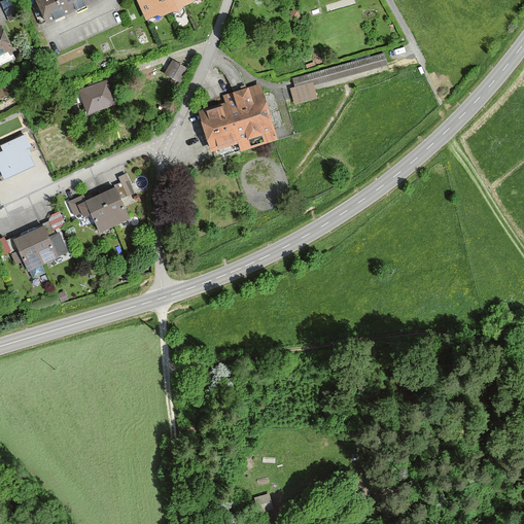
[(36,0),(47,25),(99,2),(98,0),(36,0)]
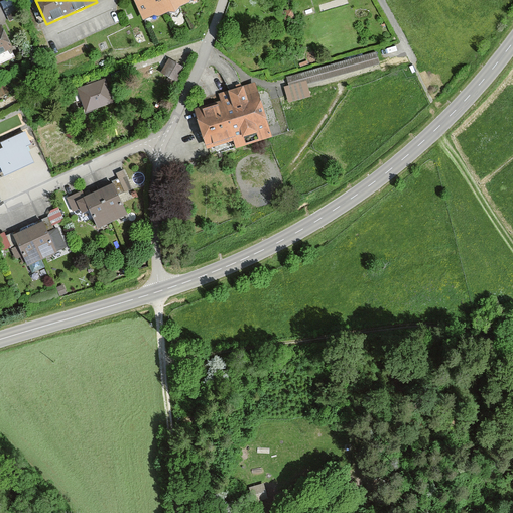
[(131,0),(140,20),(153,14),(155,19),(168,13),(169,17),(177,19),(180,13),(179,9),(190,4),(188,1),(190,0),(131,0)]
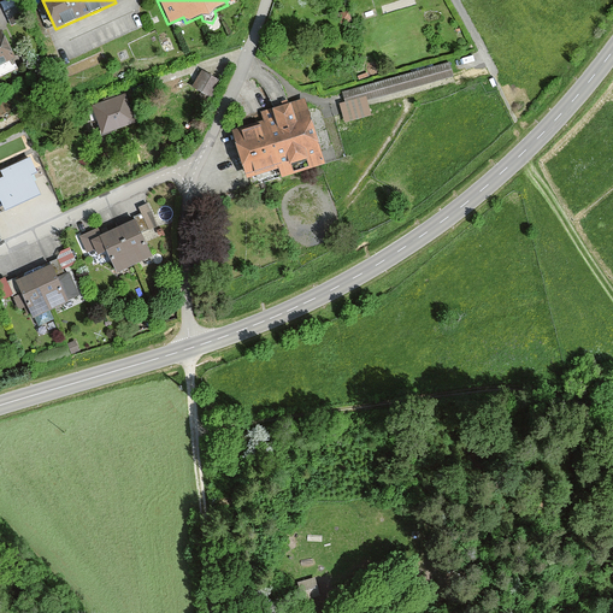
[(0,64),(13,58),(0,27),(0,64)]
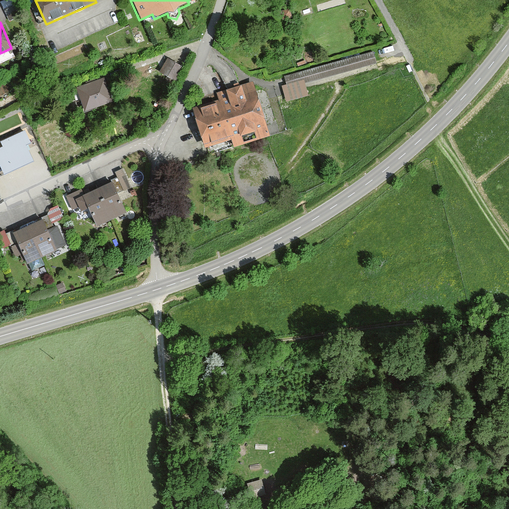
[(376,64),(372,51),(283,76),(287,89),(376,64)]
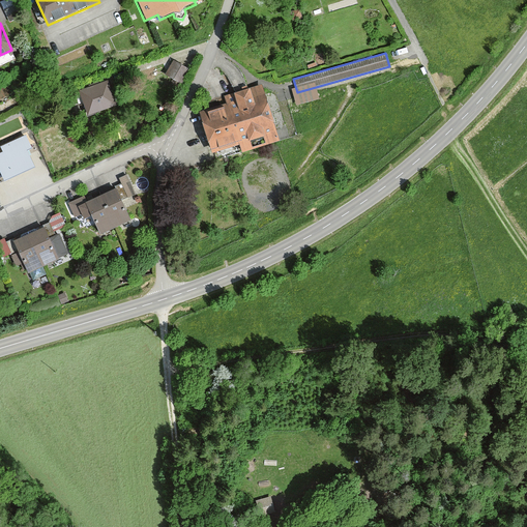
[(187,68),(171,61),(164,77),(180,84),(187,68)]
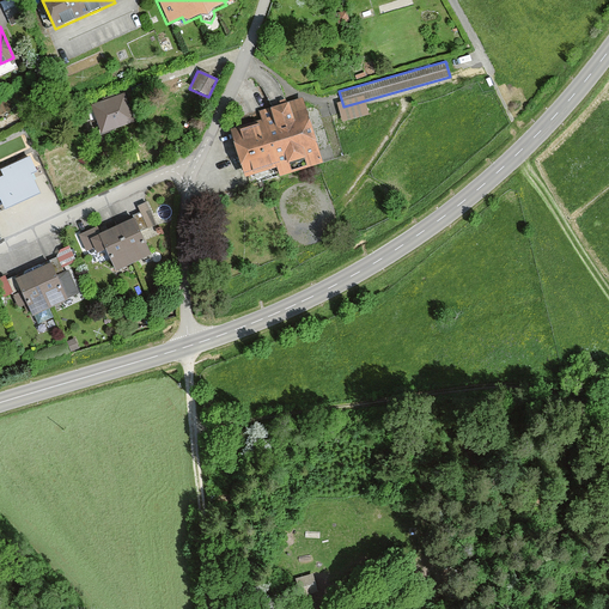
[(247,186),(321,164),(303,102),(286,107),(281,90),(266,93),(270,111),(254,116),(251,110),(237,115),(241,126),(254,122),(255,128),(232,135),(247,186)]
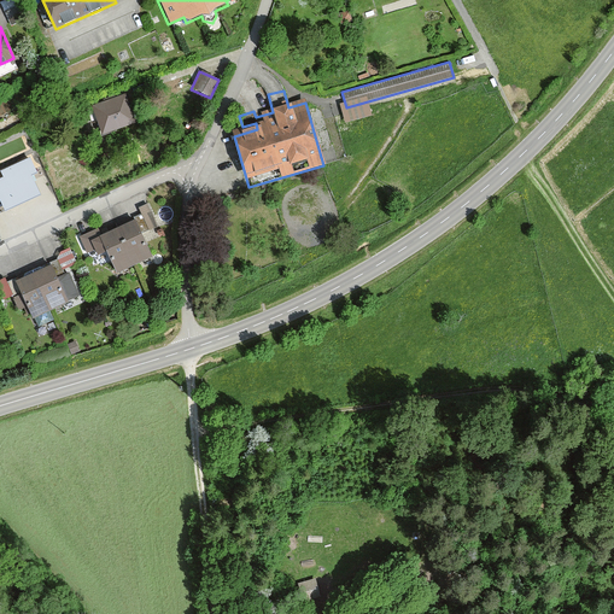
[(133,122),(123,94),(83,109),(88,122),(97,118),(101,133),(133,122)]
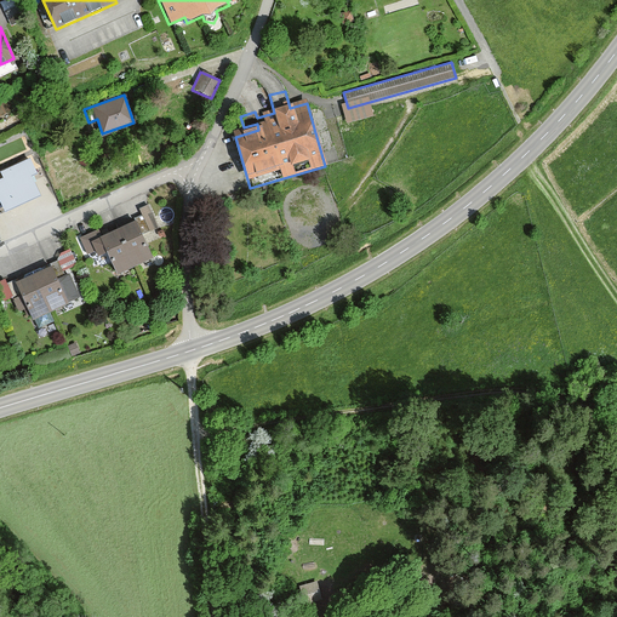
[(34,166),(27,152),(0,164),(0,171),(0,200),(3,205),(38,188),(28,170),(34,166)]
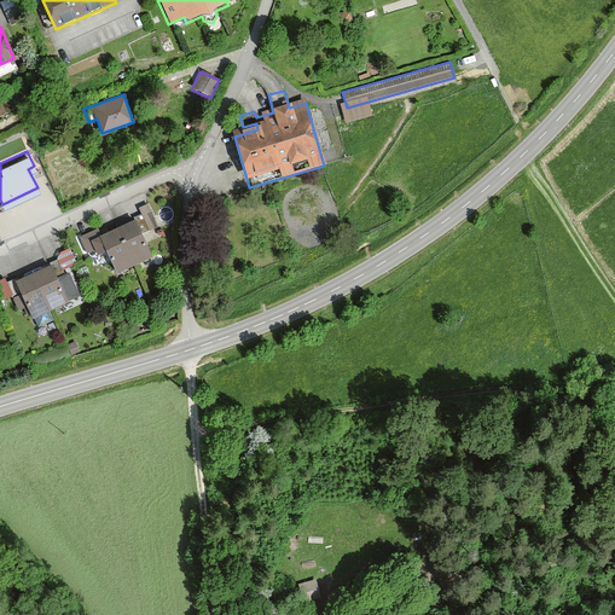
[(158,230),(146,207),(133,213),(135,218),(99,237),(94,228),(77,237),(87,255),(94,250),(100,262),(109,257),(117,274),(154,256),(144,237),(158,230)]
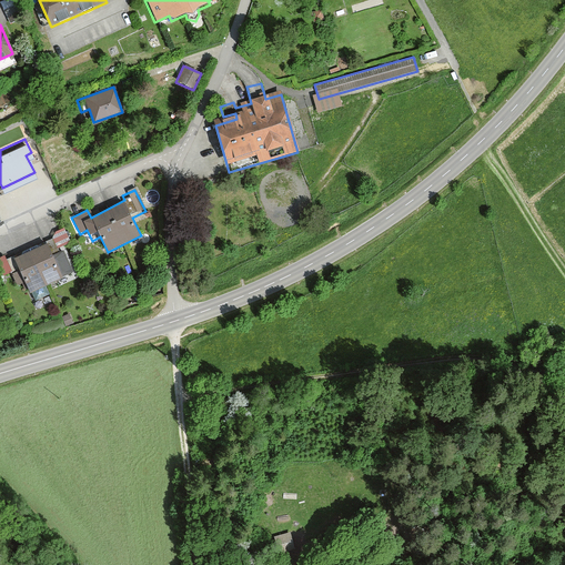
[(27,253),(16,258),(13,254),(6,258),(12,272),(19,269),(30,290),(62,275),(57,264),(67,260),(62,251),(59,252),(52,236),(44,240),(47,244),(39,248),(38,244),(26,250),(27,253)]
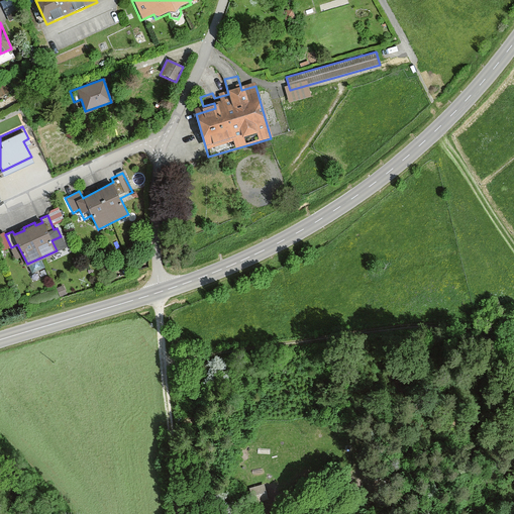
[(62,284),(56,287),(58,293),(64,290),(62,284)]
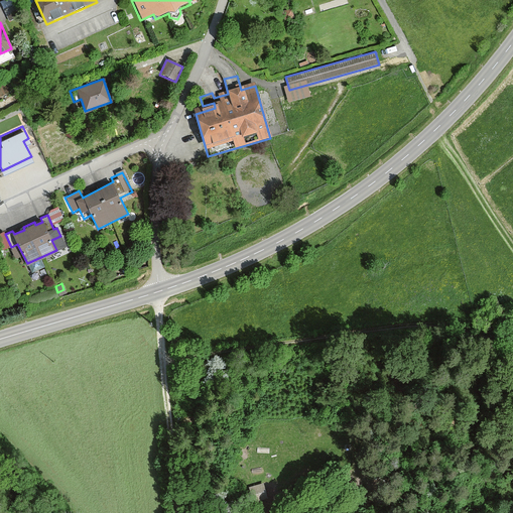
[(265,494),(260,480),(246,484),(250,499),(265,494)]
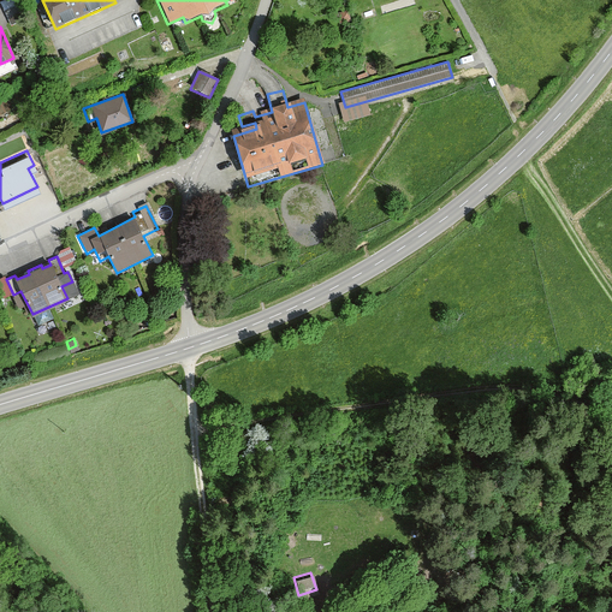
All buildings are outlined.
